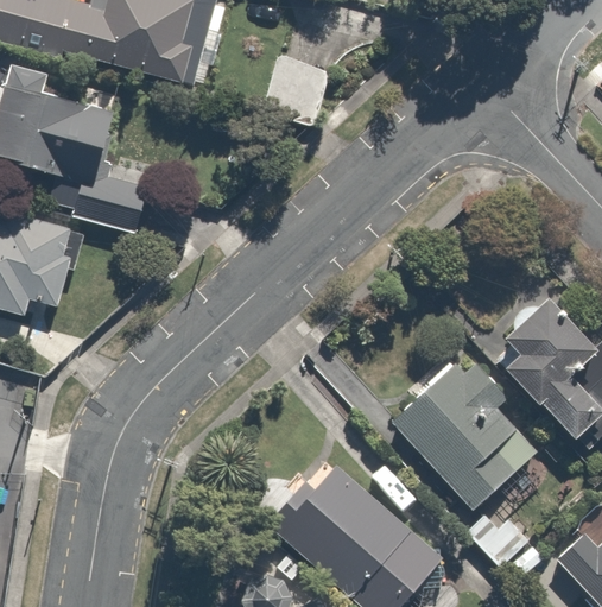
[(78,0),(78,1),(74,0),(0,0),(0,38),(191,83),(200,46),(208,48),(219,0),(78,0)]
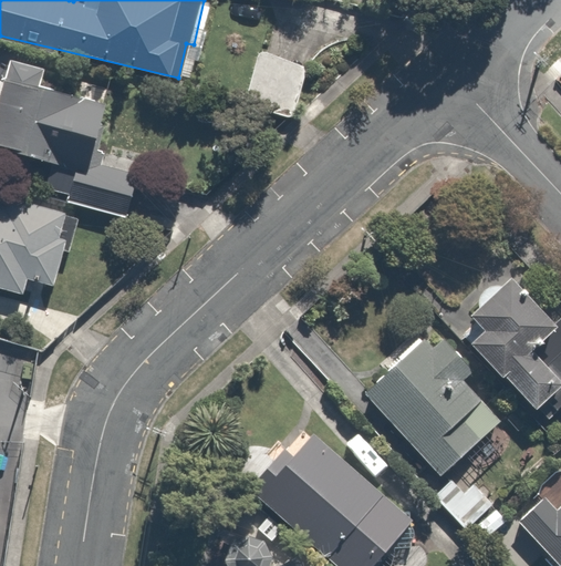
[(294,62),(258,50),(242,94),(279,106),(294,62)]
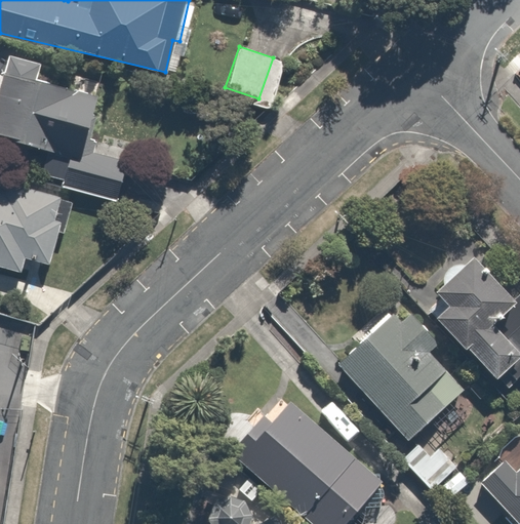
[(0,138),(42,149),(36,176),(124,198),(134,154),(94,144),(106,97),(38,81),(42,62),(11,54),(0,102),(0,138)]
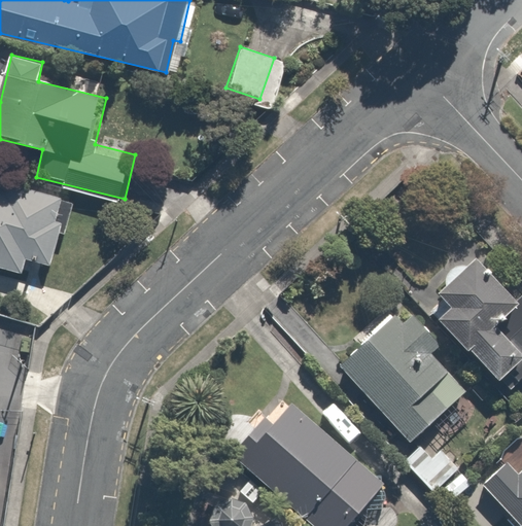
[(63,196),(0,177),(0,270),(18,275),(24,253),(54,261),(65,224),(55,221),(63,196)]
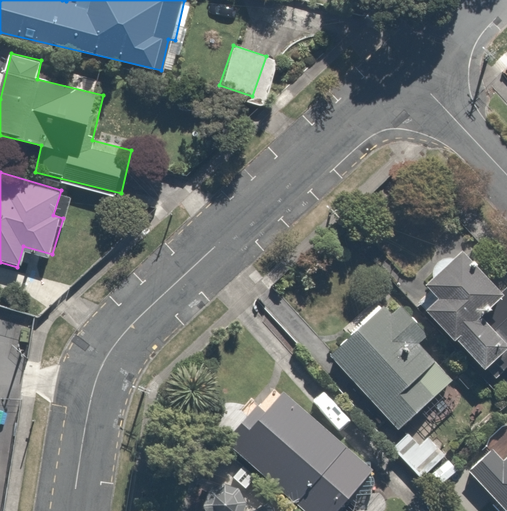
[(506,288),(467,246),(425,284),(442,303),(431,313),(485,371),(506,351),(506,336),(495,324),(506,312),(506,288)]
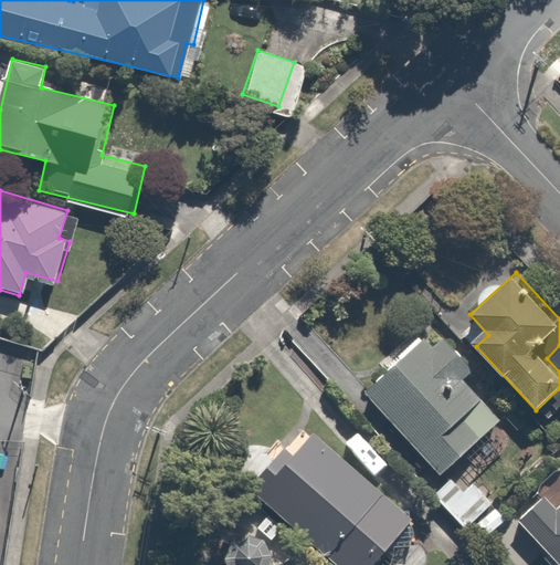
[(389,372),(362,398),(441,478),(498,420),(463,384),(476,372),(436,332),(424,344),(412,332),(380,363),(389,372)]
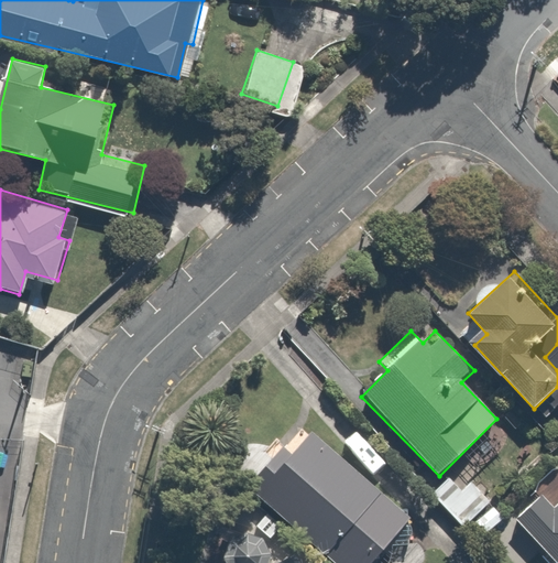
[(283,447),(248,488),(335,562),(378,562),(416,519),(312,431),(292,454),(283,447)]
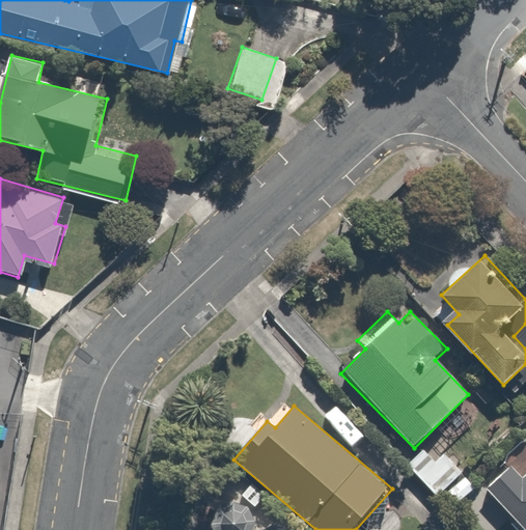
[(525,529),(525,471),(516,480),(504,467),(481,485),(518,529),(525,529)]
